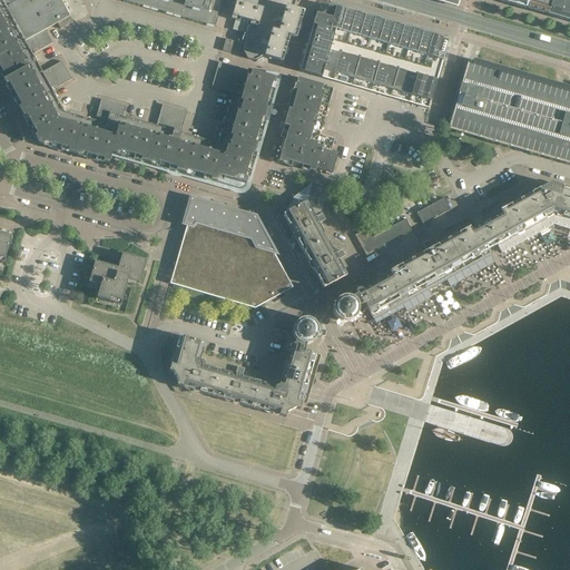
[(60,0),(0,0),(0,65),(1,67),(0,67),(0,74),(9,91),(13,89),(17,88),(18,90),(16,92),(19,99),(15,101),(27,124),(31,121),(35,127),(36,130),(32,133),(38,144),(50,147),(52,143),(62,146),(61,150),(86,157),(87,154),(94,155),(97,156),(96,160),(109,164),(110,158),(112,153),(124,156),(125,151),(133,154),(135,155),(134,159),(158,166),(159,161),(168,164),(172,163),(169,169),(177,172),(188,175),(193,176),(194,172),(205,175),(204,179),(216,183),(217,176),(220,177),(223,178),(223,177),(231,180),(234,182),(234,180),(238,182),(246,184),(249,172),(245,170),(246,167),(248,159),(253,161),(259,137),(255,136),(258,125),(263,126),(269,102),(265,101),(268,90),(273,91),(276,79),(269,77),(265,76),(258,74),(255,72),(218,62),(215,75),(212,85),(212,87),(233,92),(231,102),(227,115),(224,126),(220,138),(219,140),(223,141),(223,145),(218,144),(209,141),(199,138),(189,136),(186,135),(182,134),(180,134),(187,111),(175,108),(163,105),(156,126),(150,125),(141,121),(134,119),(123,116),(125,107),(112,102),(101,99),(95,121),(84,118),(72,115),(67,114),(64,112),(64,111),(58,101),(52,92),(52,90),(71,80),(61,61),(42,72),(37,62),(30,52),(33,50),(35,53),(52,43),(45,30),(57,23),(69,17),(60,0)]
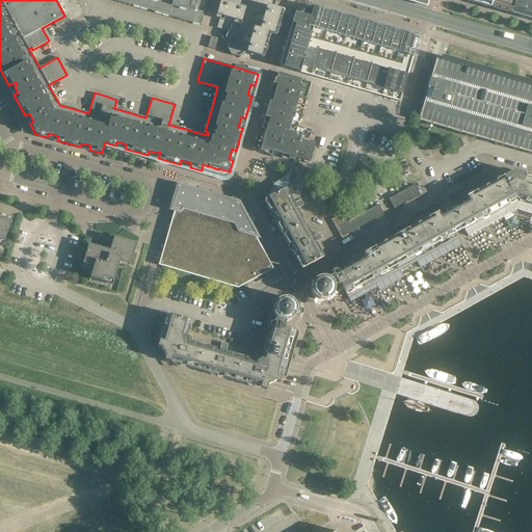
[(114,0),(115,0),(191,22),(201,25),(207,0),(114,0)]
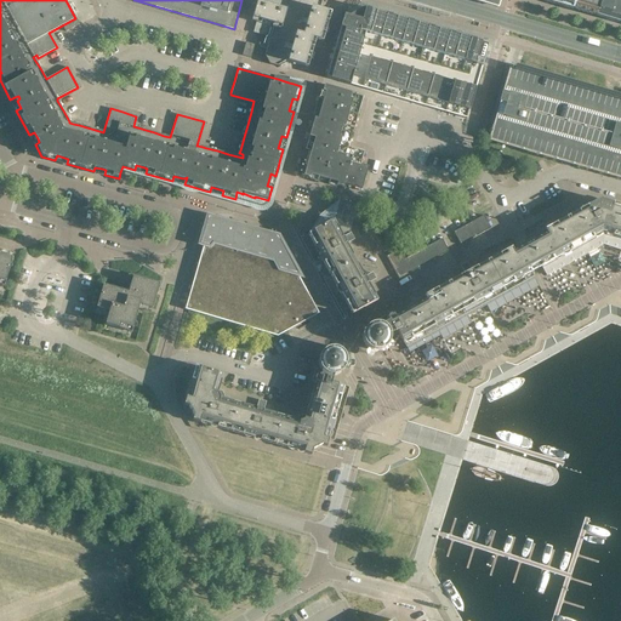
[(257,0),(251,21),(256,22),(252,33),(261,35),(258,43),(267,45),(265,55),(269,64),(271,64),(277,66),(285,61),(300,66),(307,68),(309,60),(307,58),(308,52),(312,52),(315,40),(323,41),(325,33),(319,32),(322,26),(326,27),(332,5),(319,1),(319,0),(257,0)]
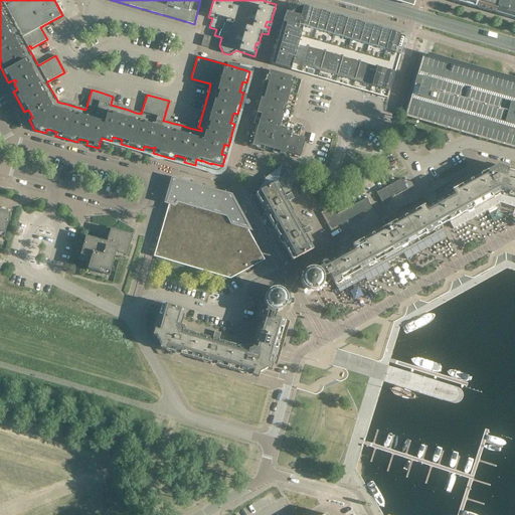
[(446,0),(475,8),(477,0),(446,0)]
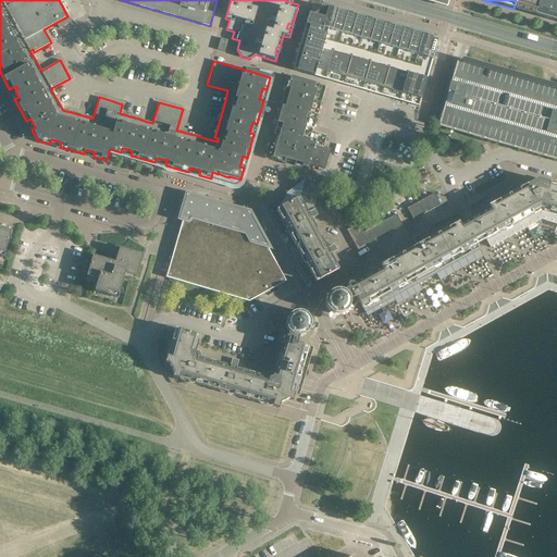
[(516,0),(514,9),(515,9),(516,8),(525,10),(525,11),(530,12),(534,13),(533,14),(535,15),(539,0),(516,0)]
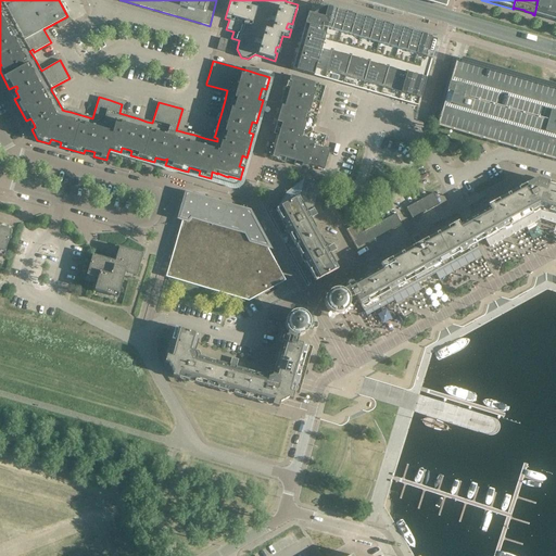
[(555,0),(538,0),(534,15),(555,21),(555,0)]
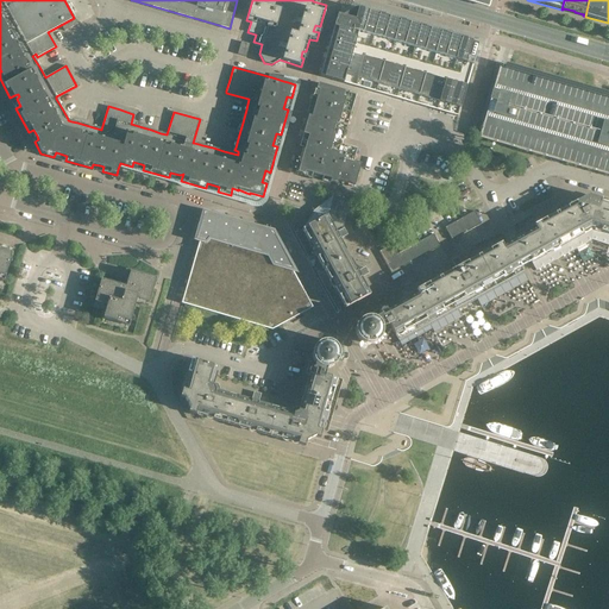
[(320,77),(458,118),(479,44),(464,41),(438,32),(358,10),(357,10),(355,10),(340,17),(338,17),(339,16),(338,16),(320,77)]
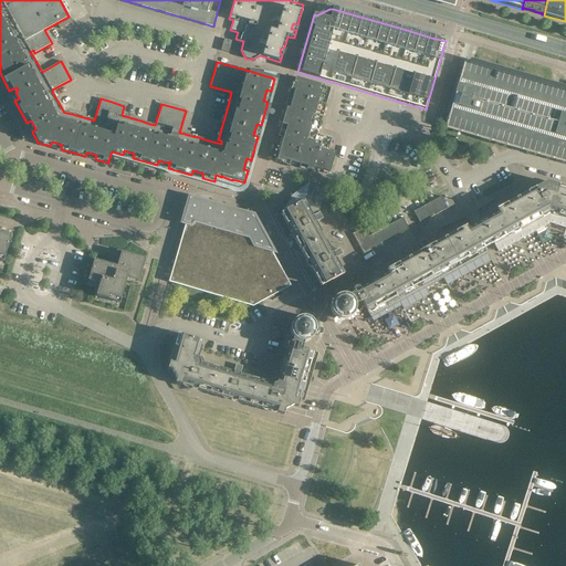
[(72,22),(69,17),(56,23),(60,29),(72,22)]
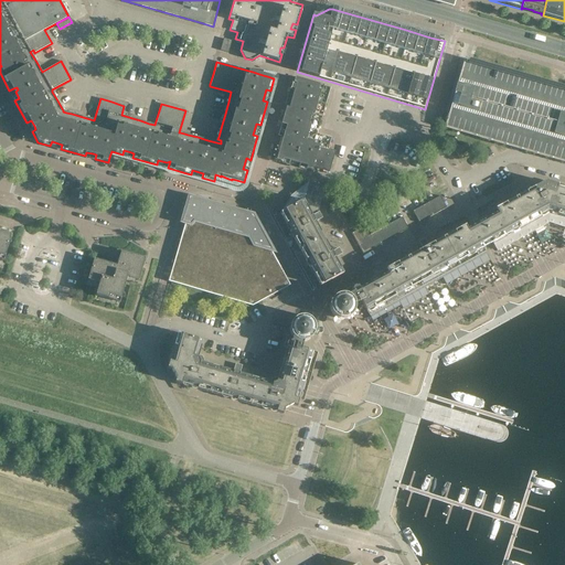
[(224,39),(221,51),(227,53),(231,41),(224,39)]
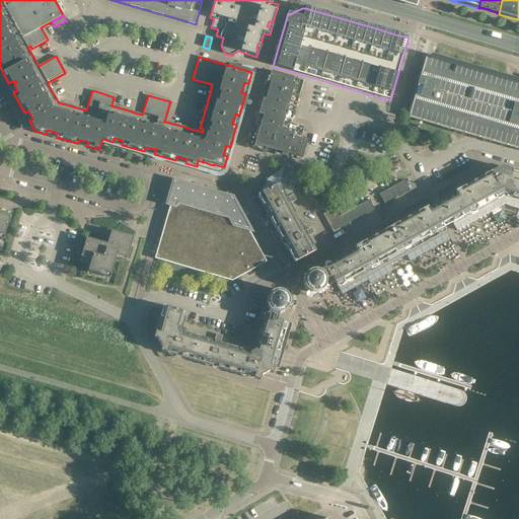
[(518,81),(507,78),(427,55),(424,64),(419,81),(416,91),(409,118),(518,149),(518,81)]
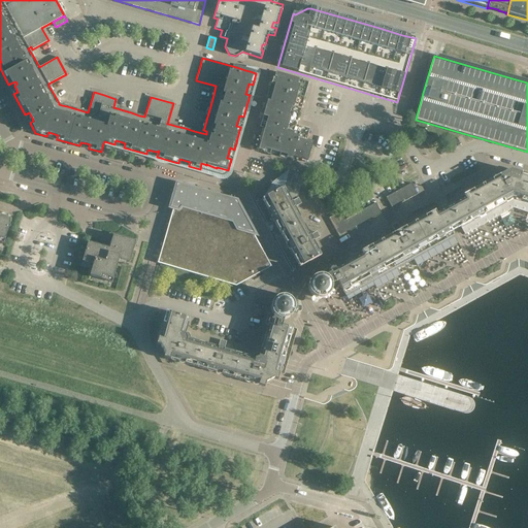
[(104,141),(102,146),(155,162),(162,166),(166,168),(169,168),(170,167),(173,168),(176,168),(222,182),(227,180),(231,179),(234,174),(244,143),(265,76),(260,71),(245,66),(245,70),(250,71),(256,73),(253,85),(249,84),(245,94),(250,95),(243,117),(239,116),(236,126),(240,127),(234,150),(230,147),(228,155),(227,158),(231,159),(228,170),(221,168),(217,167),(217,168),(213,167),(206,164),(206,165),(204,164),(201,163),(200,169),(189,166),(190,162),(179,159),(178,163),(174,162),(164,159),(157,157),(159,151),(156,152),(147,150),(146,154),(124,147),(125,143),(123,142),(116,140),(114,144),(104,141)]
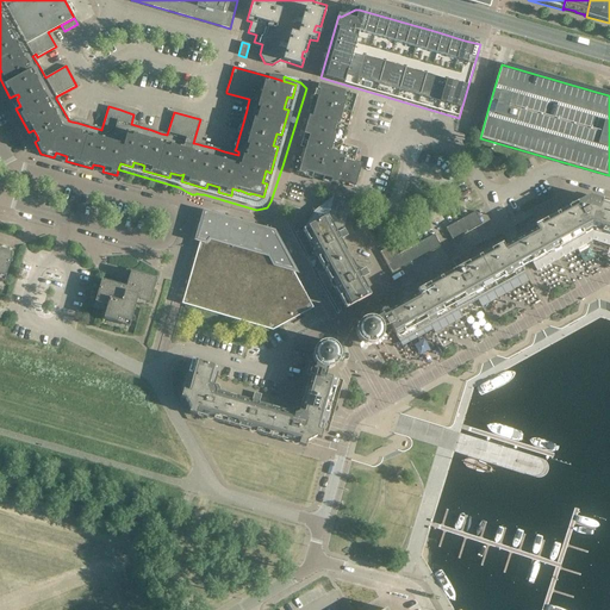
[(330,88),(318,85),(304,135),(312,137),(311,141),(307,139),(298,174),(312,178),(313,173),(324,176),(323,181),(336,185),(337,180),(355,186),(362,163),(354,161),(358,149),(342,144),(356,95),(330,88)]
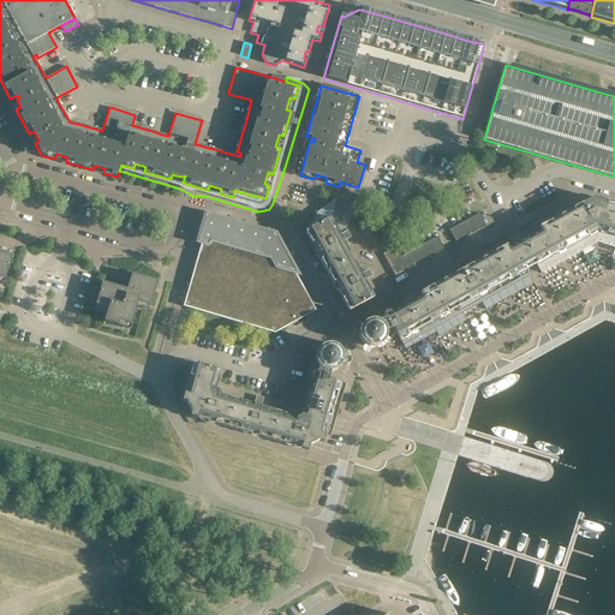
[(495,163),(499,171),(512,163),(508,156),(495,163)]
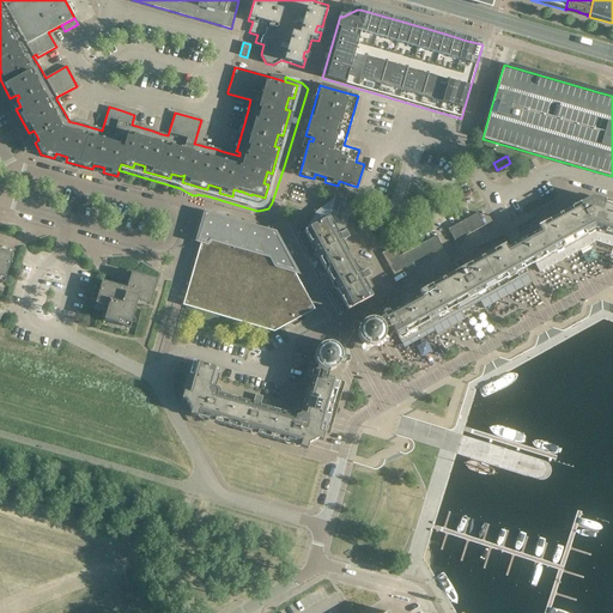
[(334,198),(334,200),(333,199),(316,213),(310,223),(313,226),(304,232),(313,249),(316,254),(317,255),(327,274),(352,260),(343,242),(341,241),(349,236),(346,231),(345,230),(353,202),(334,198)]
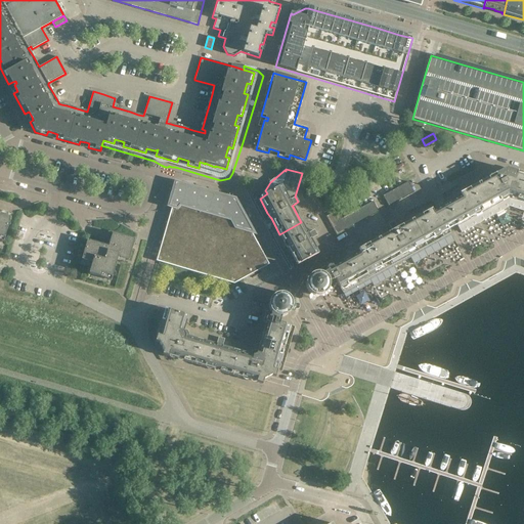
[(306,284),(306,285),(306,286),(306,287),(306,288),(306,289),(307,290),(307,291),(308,292),(309,293),(309,294),(310,294),(311,295),(313,296),(314,296),(315,296),(316,297),(317,297),(318,297),(320,296),(321,296),(322,296),(323,295),(324,294),(325,294),(326,293),(328,292),(328,291),(329,290),(329,289),(329,288),(330,287),(330,286),(330,284),(330,282),(335,279),(340,290),(341,290),(347,301),(364,291),(374,287),(423,259),(454,242),(448,230),(452,227),(456,225),(462,232),(509,207),(523,211),(523,174),(516,172),(510,170),(509,170),(501,171),(495,174),(459,194),(460,195),(445,204),(441,206),(436,209),(432,211),(431,210),(427,212),(419,216),(410,221),(402,225),(397,228),(393,222),(391,224),(389,224),(392,230),(386,234),(378,239),(369,244),(360,249),(357,251),(358,252),(353,254),(345,259),(337,263),(331,266),(330,264),(328,266),(321,269),(320,273),(320,272),(318,272),(317,272),(316,272),(315,273),(314,273),(312,273),(311,274),(310,275),(309,275),(309,276),(308,277),(307,278),(307,279),(306,281),(306,282),(306,284)]
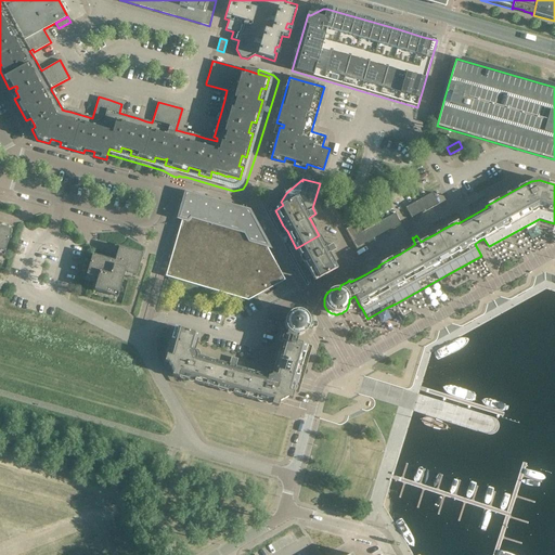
[(248,211),(182,193),(175,218),(181,220),(184,211),(186,207),(190,204),(193,202),(198,201),(203,202),(213,219),(247,229),(258,232),(262,241),(262,240),(267,248),(268,247),(248,211)]
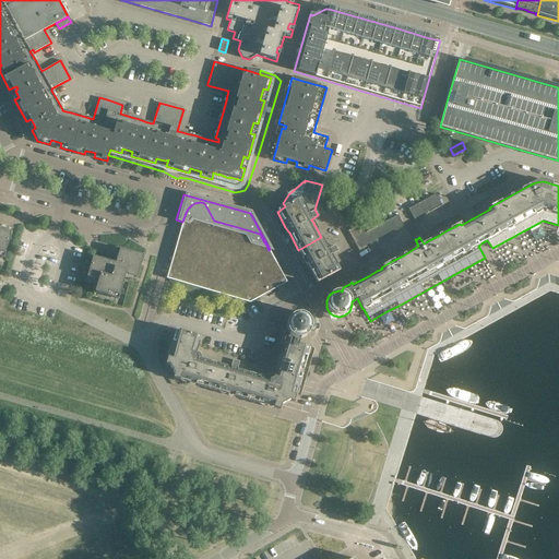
[(441,205),(436,194),(428,198),(435,210),(441,205)]
